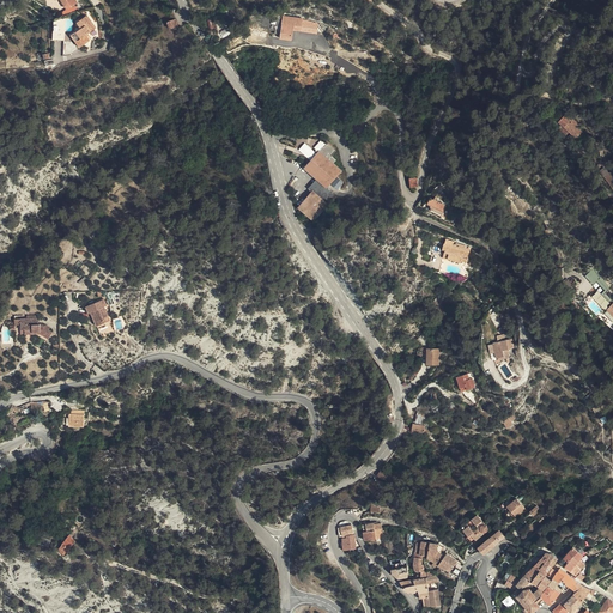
[(86,34),(96,26),(95,24),(87,13),(78,19),(82,25),(72,32),(80,47),(91,38),(86,34)]
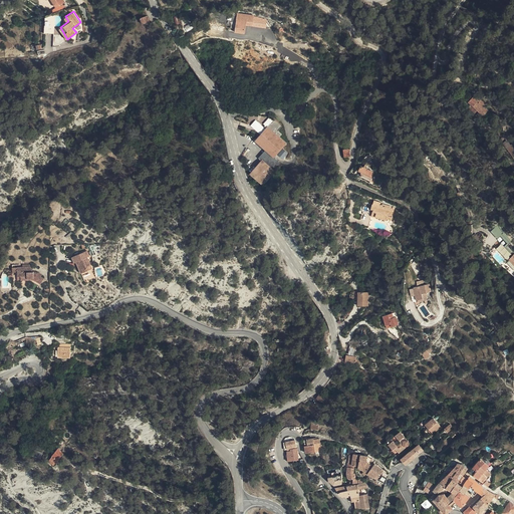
[(54,31),(55,12),(47,15),(46,30),(54,31)]
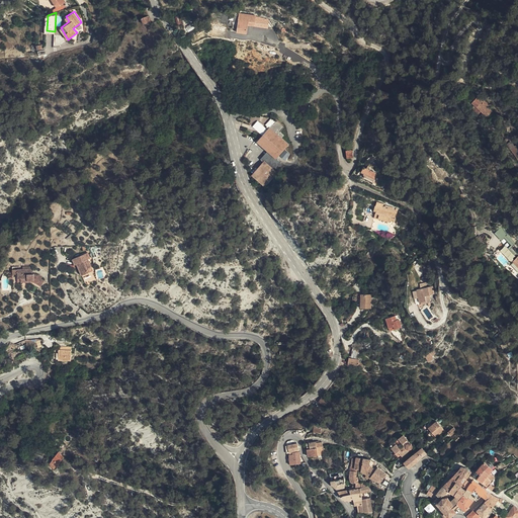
[(253,22),(254,15),(241,13),(237,31),(250,34),(251,32),(248,31),(250,21),(253,22)]
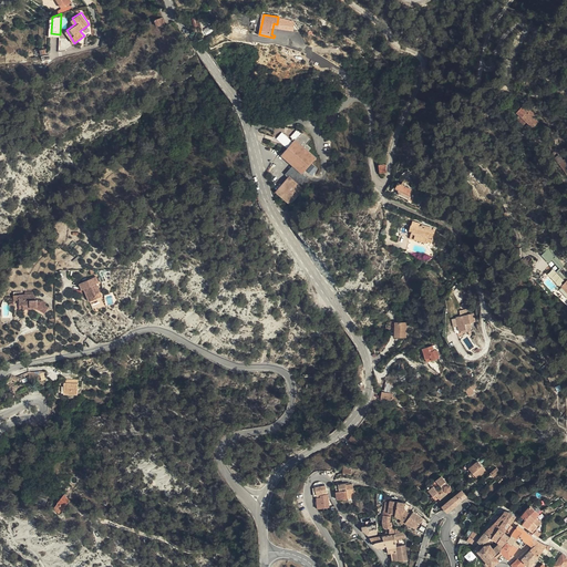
[(165,22),(162,16),(155,20),(158,26),(165,22)]
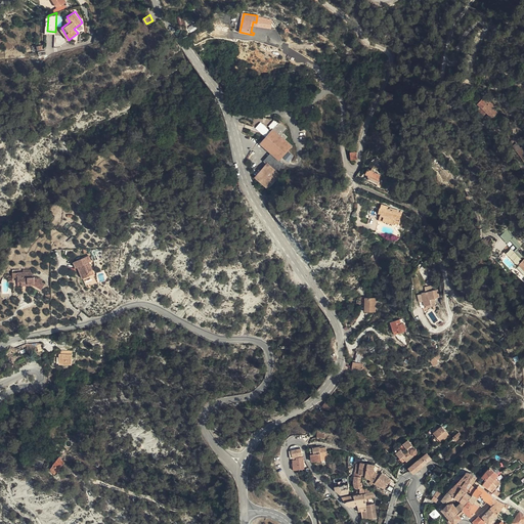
[(276,27),(272,18),(257,15),(256,23),(276,27)]
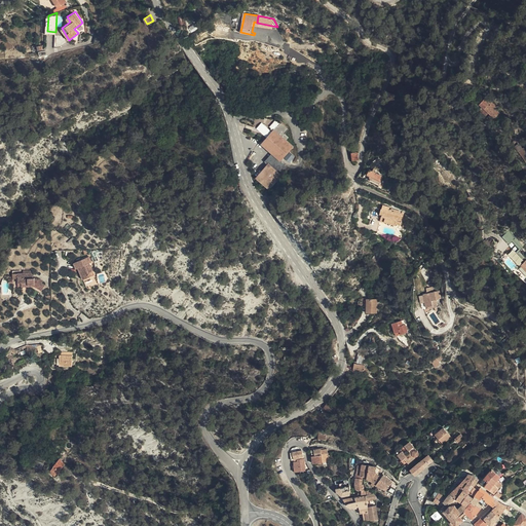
[(188,28),(191,33),(197,29),(194,24),(188,28)]
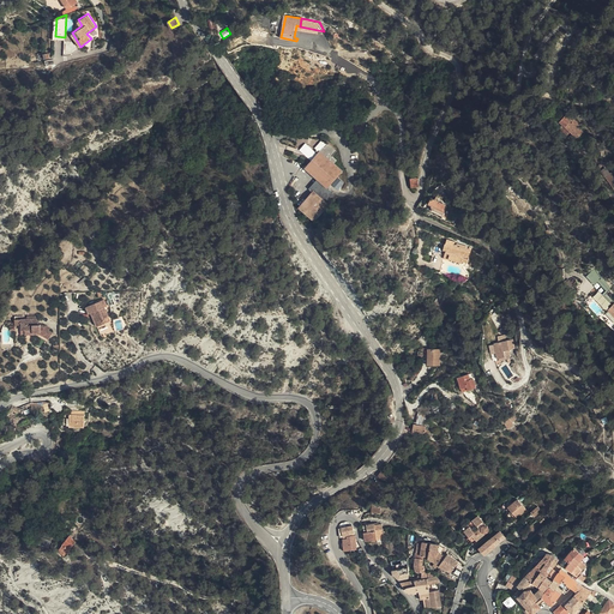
[(110,38),(106,50),(116,48),(115,38),(112,38),(110,38)]
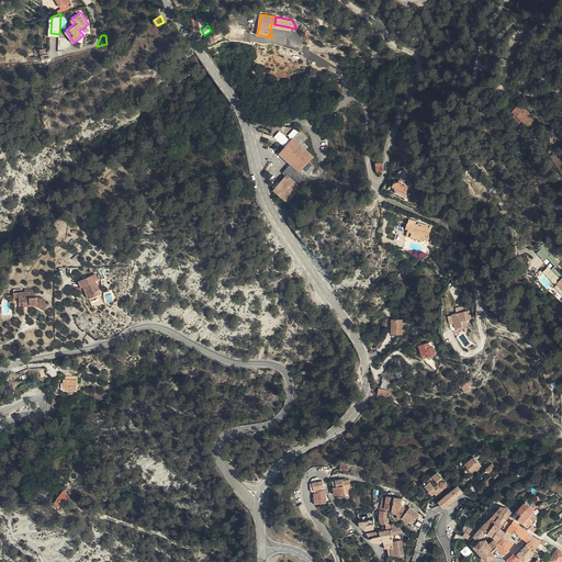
[(532,111),(535,115),(536,114),(536,113),(537,112),(536,110),(538,109),(531,93),(521,98),(523,101),(524,104),(530,101),(534,110),(532,111)]
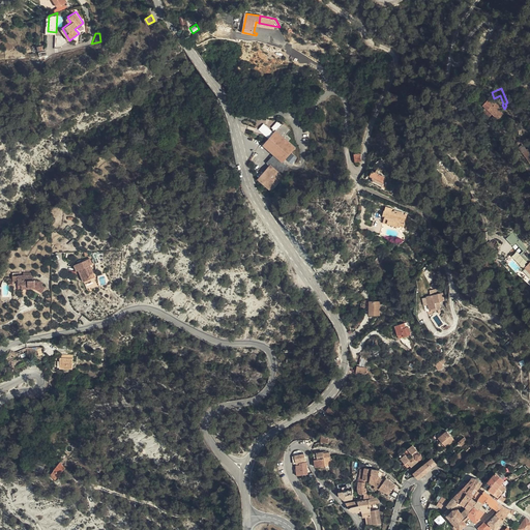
[(499,109),(500,110),(504,109),(502,105),(503,104),(500,95),(494,98),(497,104),(497,106),(499,109)]
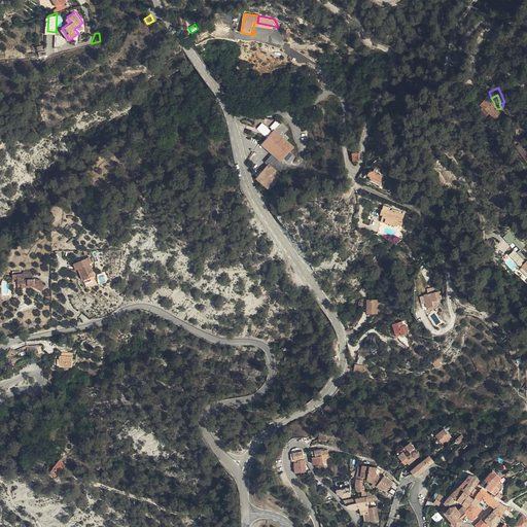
[(257,128),(266,136),(271,131),(262,123),(257,128)]
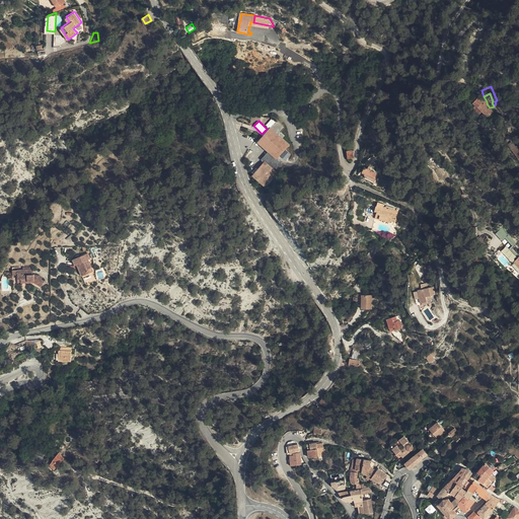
[(271,126),(267,130),(269,132),(273,128),(274,128),(277,125),(275,123),(272,126),(271,126)]
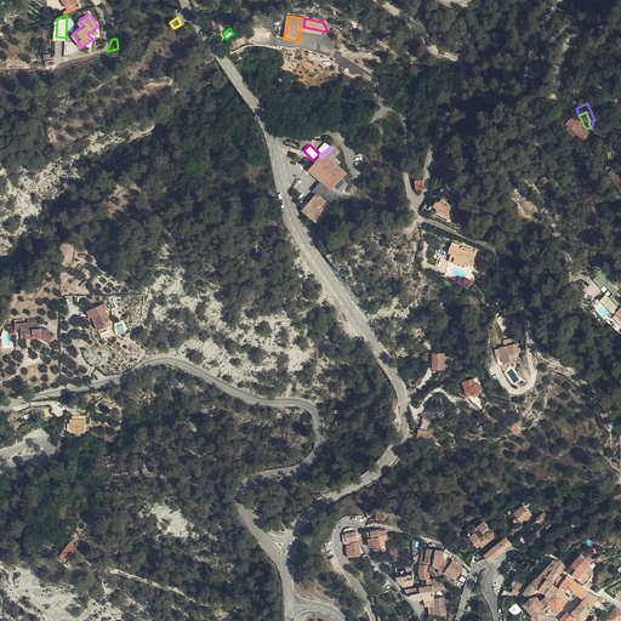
[(322,158),(308,172),(330,192),(345,176),(337,170),(341,166),(336,163),(340,157),(331,149),(328,153),(326,153),(322,158)]
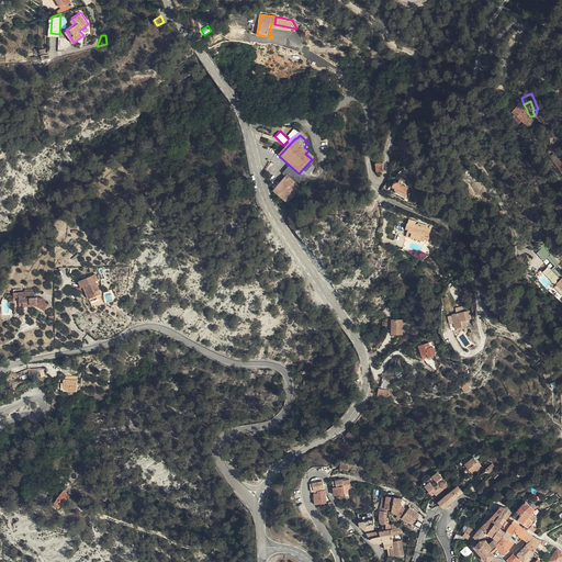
[(277,155),(279,156),(291,143),(289,141),(277,155)]
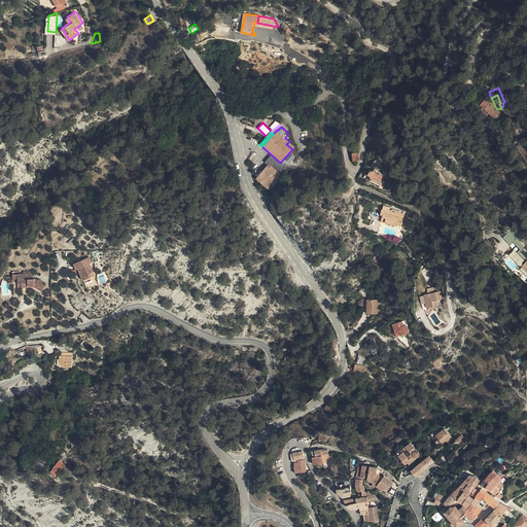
[(526,153),(521,143),(516,146),(526,165),(526,163),(526,153)]
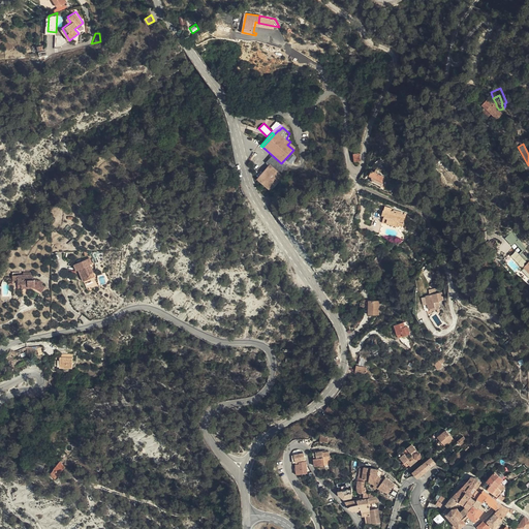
[(293,150),(281,163),(282,164),(294,151),(293,150)]
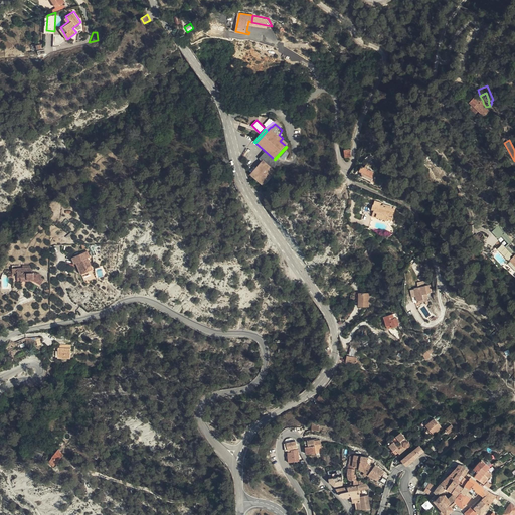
[(261,166),(250,177),(263,187),(281,167),(266,154),(259,162),(258,160),(255,162),(258,164),(261,166)]
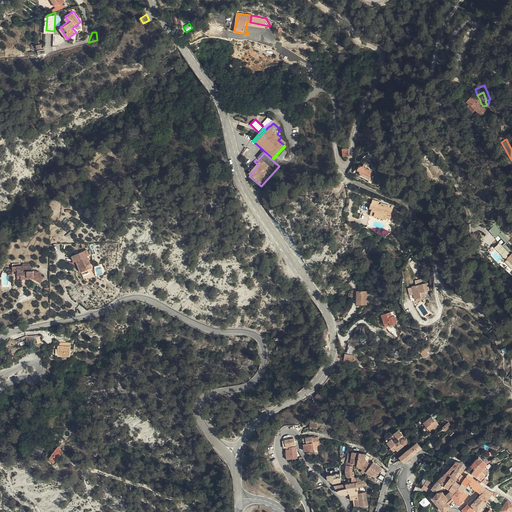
[(247,174),(249,176),(259,165),(256,163),(247,174)]
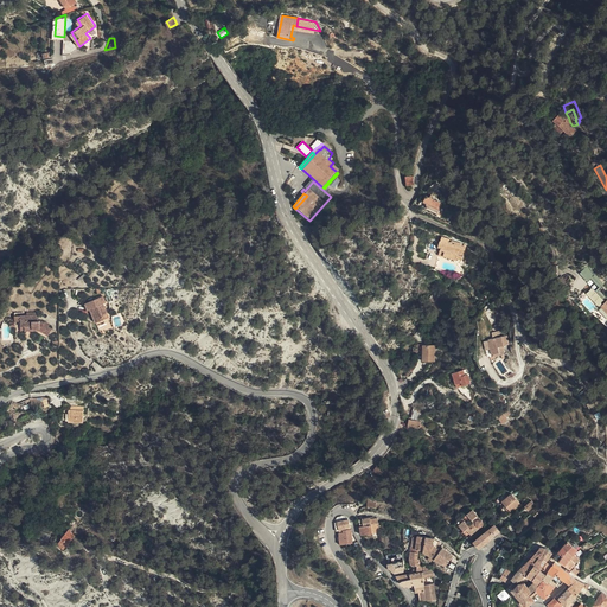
[(438,212),(442,215),(445,209),(441,208),(442,203),(427,195),(423,200),(429,204),(427,208),(438,213),(438,212)]
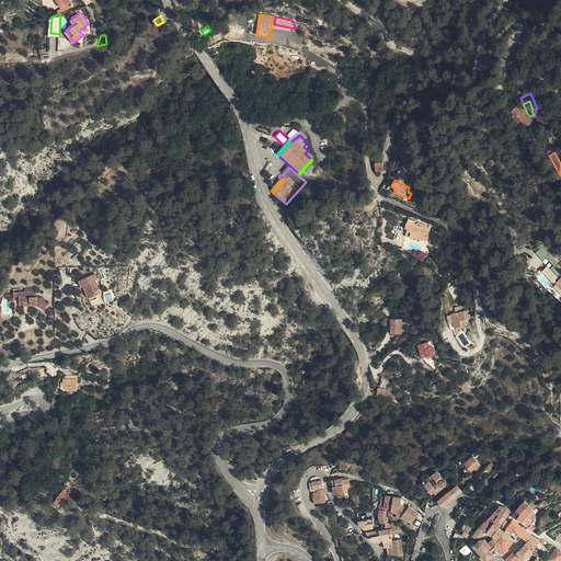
[(414,221),(407,219),(405,224),(404,224),(403,229),(405,229),(403,237),(409,239),(410,238),(421,241),(421,240),(426,241),(430,228),(414,224),(414,221)]
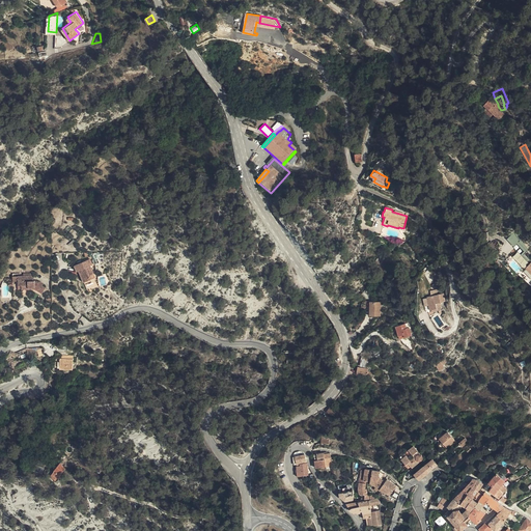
[(521,249),(512,256),(523,268),(530,260),(524,254),(529,250),(513,232),(506,240),(515,249),(519,247),(521,249)]
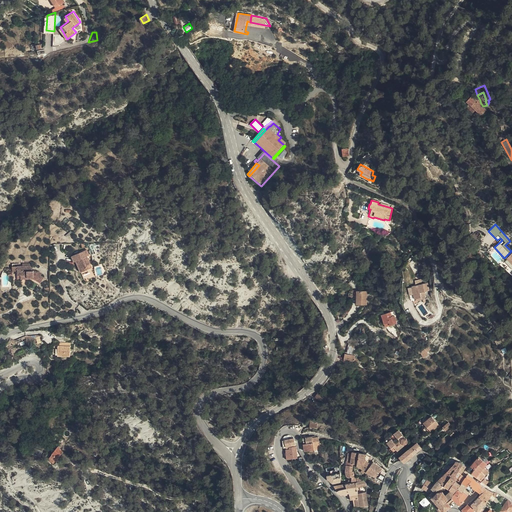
[(477,239),(474,243),(479,249),(483,245),(477,239)]
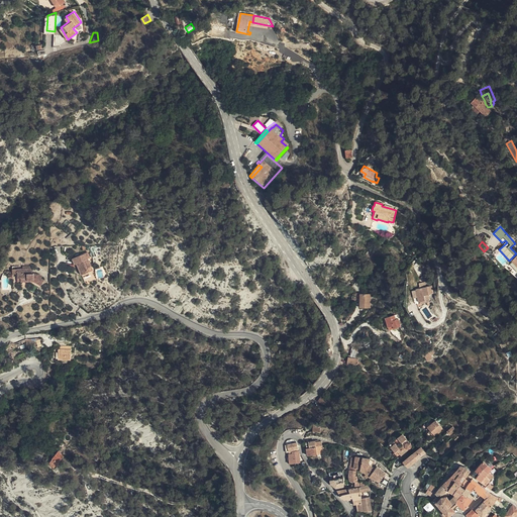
[(77,275),(83,273),(82,270),(87,268),(84,259),(86,257),(84,251),(68,259),(70,265),(72,264),(77,275)]
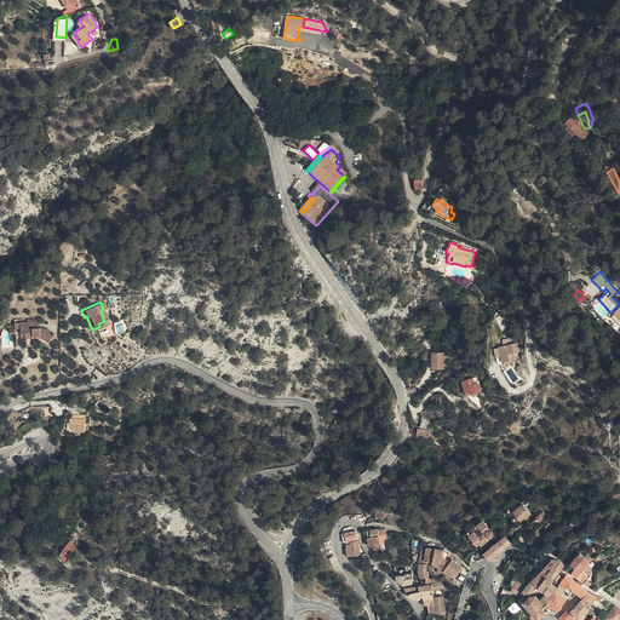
[(38,333),(38,337),(41,338),(42,336),(47,338),(51,333),(46,331),(47,328),(42,326),(35,326),(35,320),(17,320),(17,332),(21,332),(21,337),(29,337),(29,333),(38,333)]
